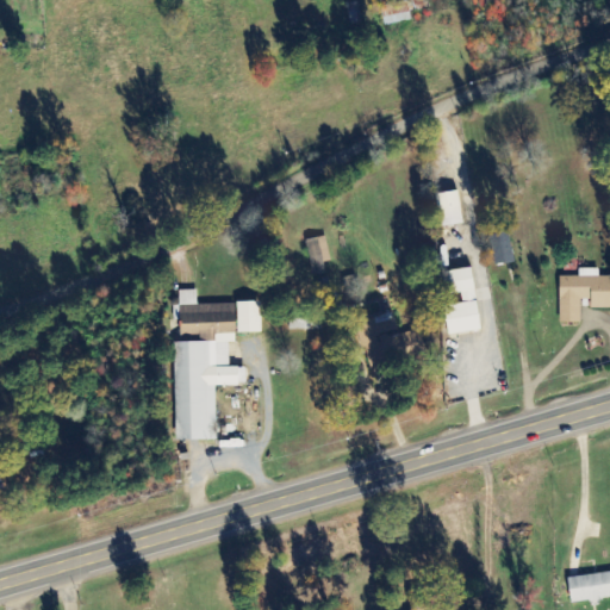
[(411,12),(424,11),(423,0),(383,5),(385,25),(412,22),(411,12)]
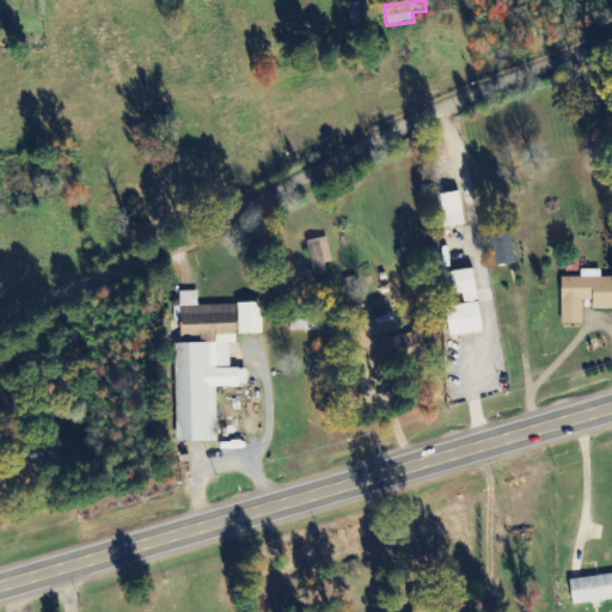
[(439,194),(442,227),(465,226),(461,191),(439,194)]
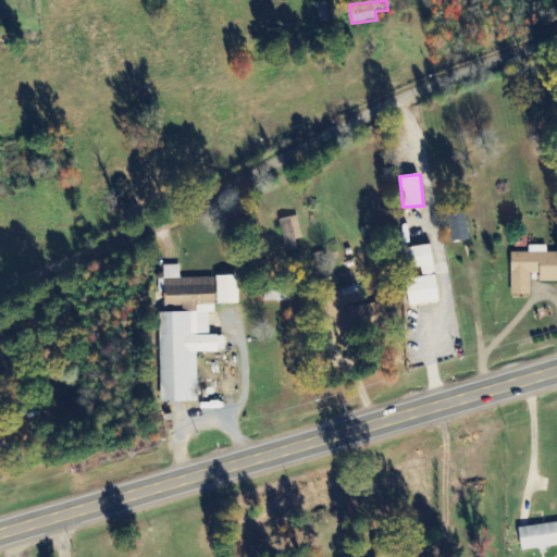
[(454,242),(471,238),(465,211),(447,215),(454,242)]
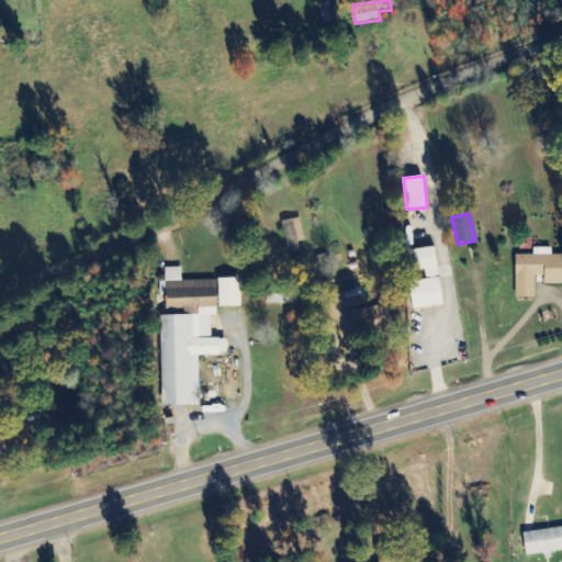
[(300,242),(304,242),(302,218),(284,221),(288,254),(301,253),(300,242)]
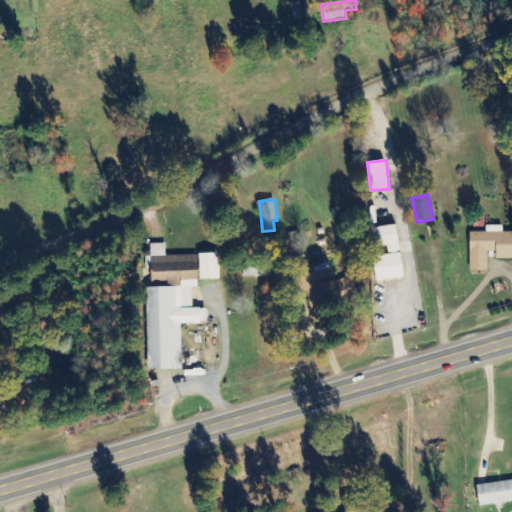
[(404,277),(398,224),(373,227),(376,247),(388,246),(389,255),(374,256),(377,281),(404,277)]
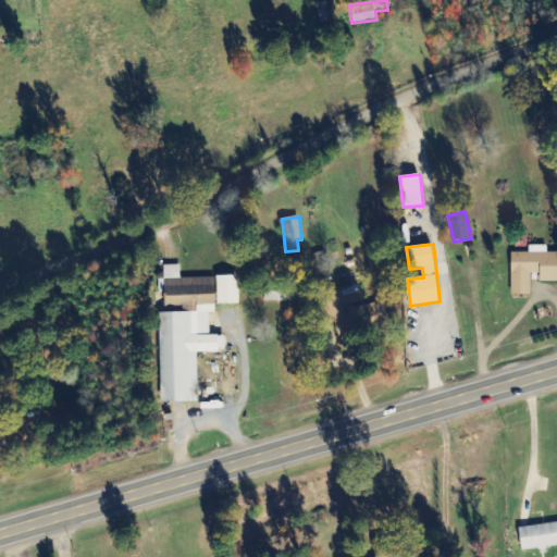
[(541,282),(556,281),(556,252),(547,252),(547,246),(530,246),(530,252),(511,252),(511,295),(531,295),(531,274),(540,273),(541,282)]
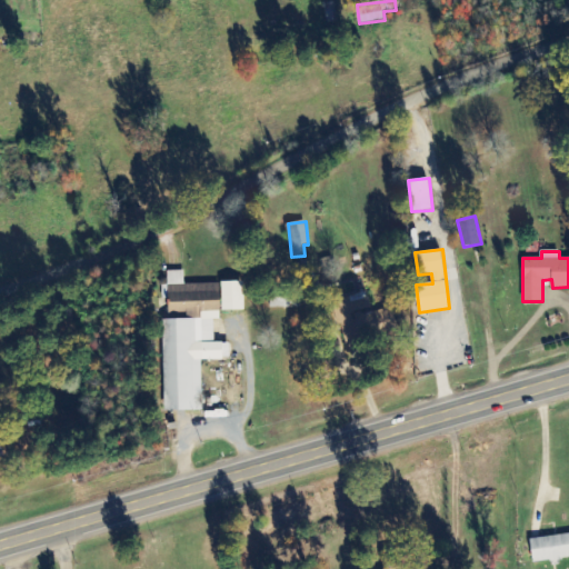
[(166,410),(203,410),(202,360),(231,359),(230,342),(215,342),(215,319),(220,319),(220,283),(185,285),(185,270),(169,271),(170,317),(163,317),(166,410)]
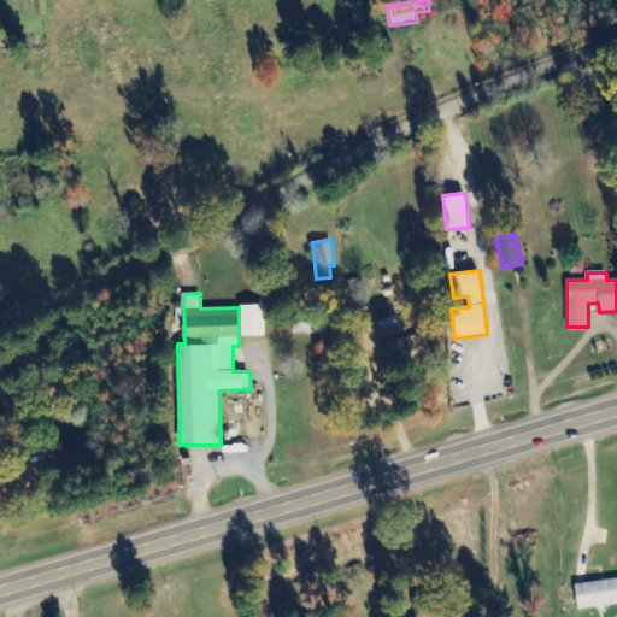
[(265,305),(241,305),(241,336),(265,336),(265,305)]
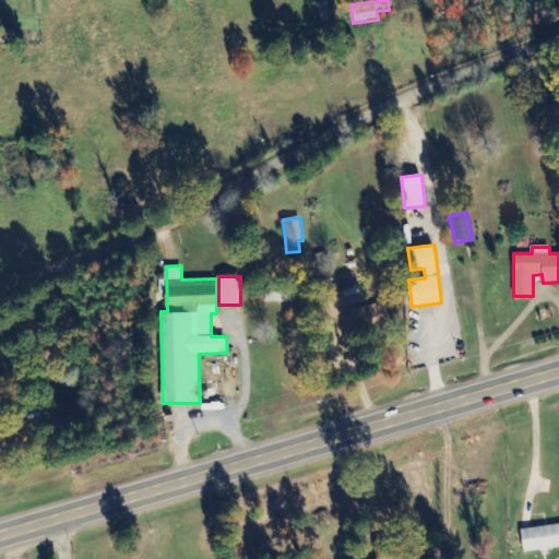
[(370,326),(361,287),(333,294),(342,332),(370,326)]
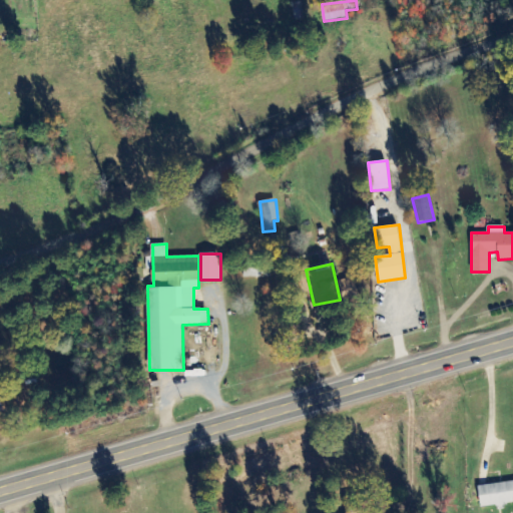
[(244,278),(272,278),(271,268),(243,269),(244,278)]
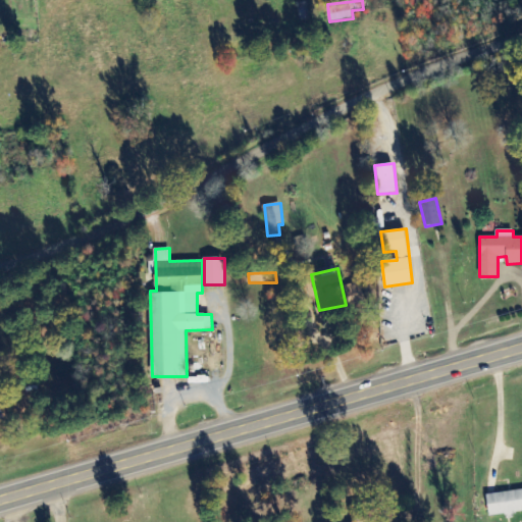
[(521,489),(486,494),(489,517),(521,511),(521,489)]
